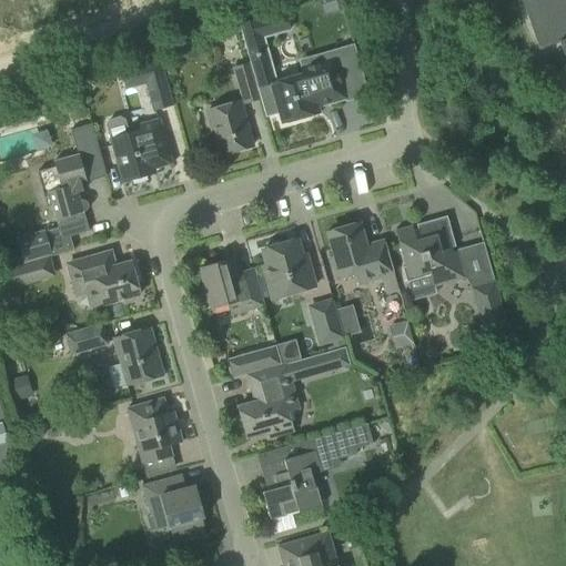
[(523,0),(541,49),(559,42),(565,59),(565,0),(523,0)]
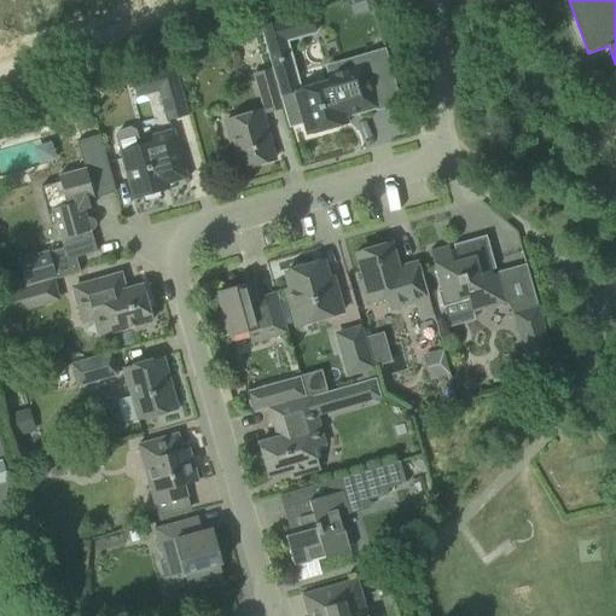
[(312,11),(261,24),(262,27),(274,68),(284,106),(289,126),(304,122),(308,134),(350,122),(347,111),(359,109),(359,111),(378,106),(366,62),(329,73),(330,79),(303,87),(290,39),(318,32),(313,13),(312,11)]
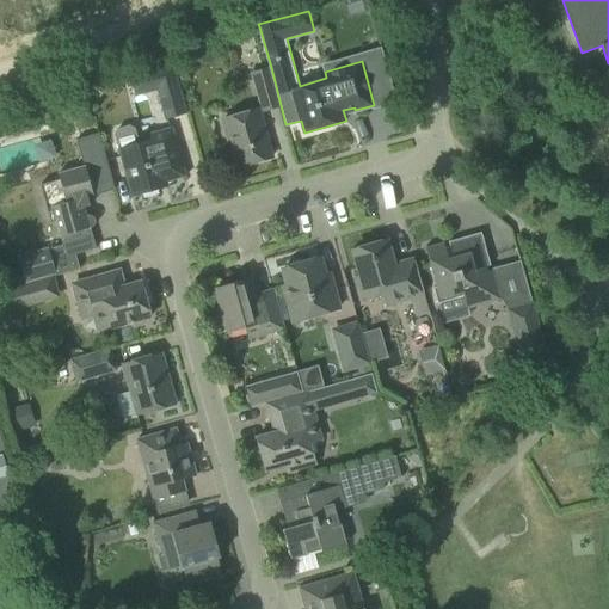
[(153,69),(166,118),(188,112),(173,63),(153,69)]
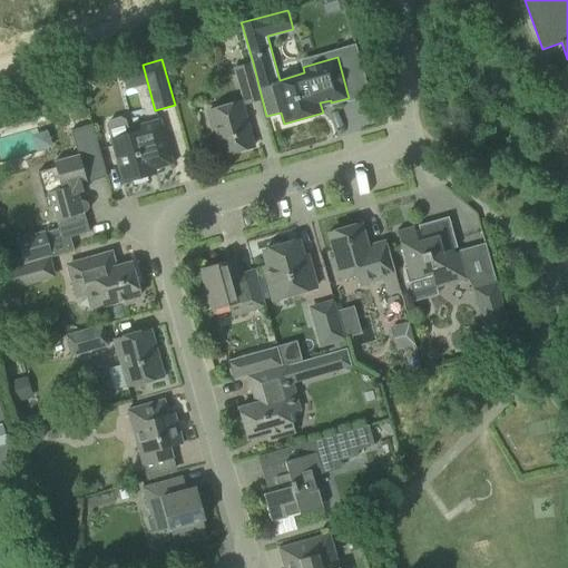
[(253,62),(236,67),(246,103),(262,98),(253,62)]
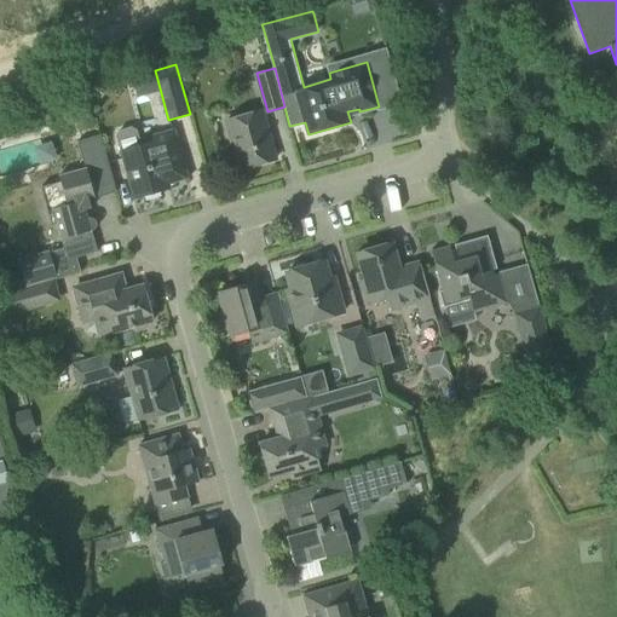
[(228,120),(241,168),(276,159),(263,110),(228,120)]
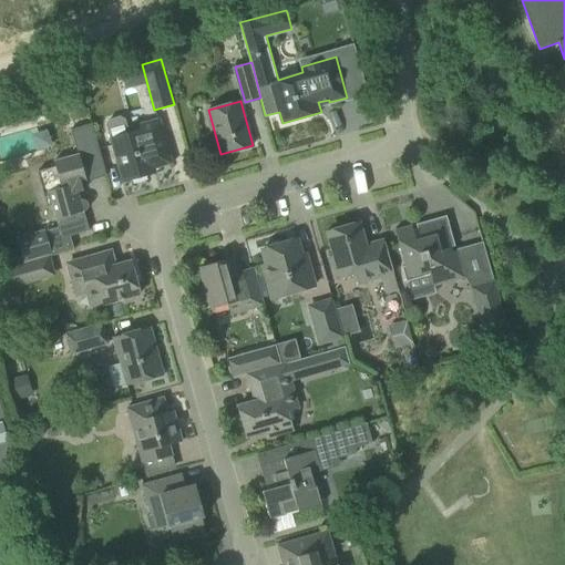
[(111,119),(108,123),(111,137),(119,164),(122,163),(127,181),(147,175),(157,173),(155,167),(173,162),(161,117),(129,126),(126,119),(121,115),(111,119)]
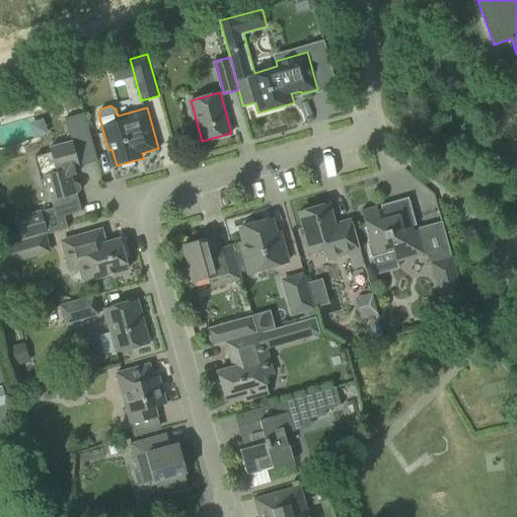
[(72,140),(72,141),(73,141),(91,135),(85,112),(66,118),(72,140)]
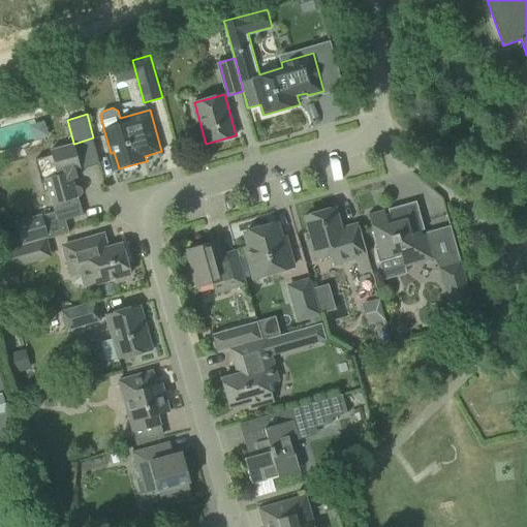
[(42,213),(17,220),(23,244),(37,240),(70,230),(69,229),(66,219),(84,214),(80,196),(81,196),(81,195),(82,195),(82,194),(83,193),(83,192),(83,191),(83,190),(83,189),(83,188),(82,187),(81,186),(80,185),(79,185),(78,185),(76,185),(75,185),(73,179),(79,177),(76,169),(82,168),(74,144),(73,144),(73,143),(69,144),(51,149),(53,154),(35,159),(44,192),(50,190),(55,211),(43,214),(42,213)]
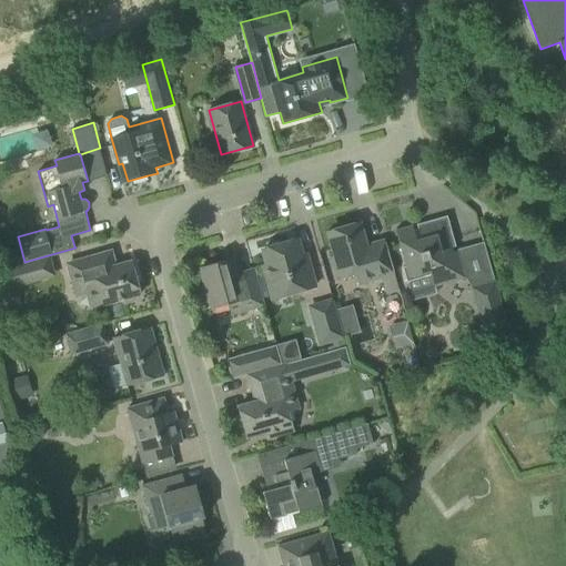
[(418,228),(414,229),(413,225),(396,230),(406,264),(404,265),(413,299),(437,292),(435,285),(444,283),(465,278),(457,250),(454,251),(453,246),(456,245),(448,215),(417,223),(418,228)]
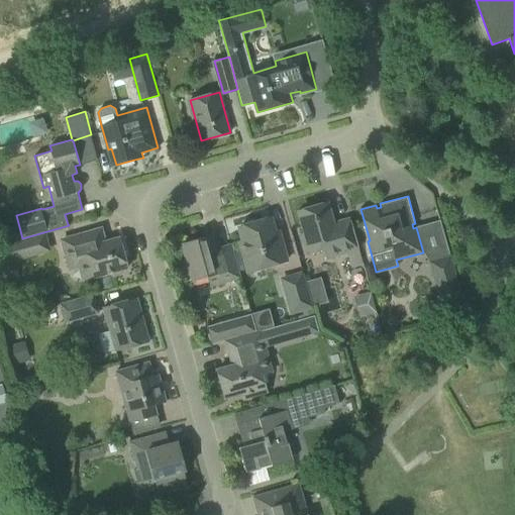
[(304,231),(300,232),(305,253),(323,248),(326,259),(347,252),(351,267),(364,263),(350,217),(334,221),(328,201),(298,210),(304,231)]
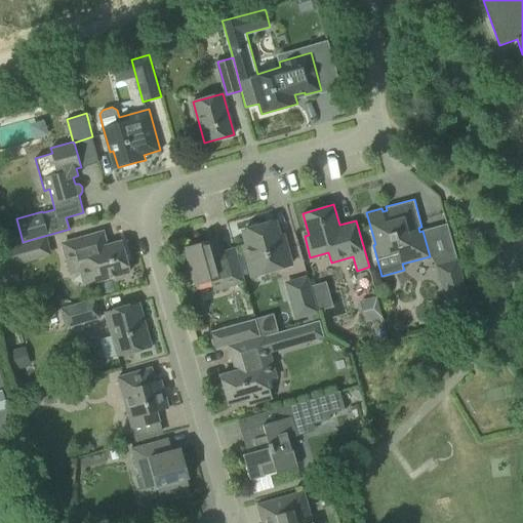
[(244,245),(249,265),(252,275),(253,275),(255,280),(257,282),(260,283),(269,280),(271,278),(271,275),(270,271),(292,265),(286,245),(283,246),(276,220),(243,230),(247,244),(244,245)]
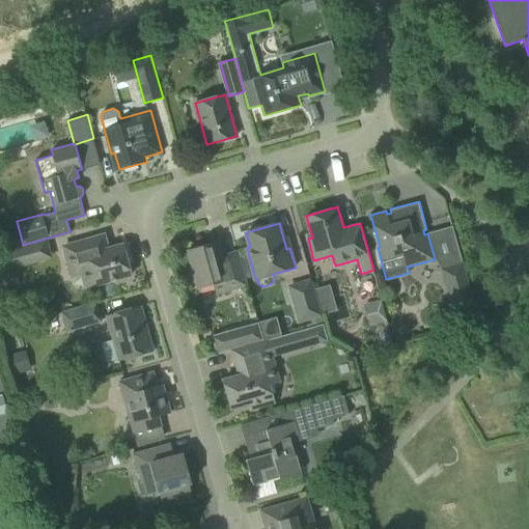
[(82,241),(64,246),(70,266),(73,276),(81,274),(84,286),(88,285),(89,286),(116,279),(117,281),(127,279),(126,275),(132,274),(123,244),(110,248),(106,232),(81,239),(82,241)]
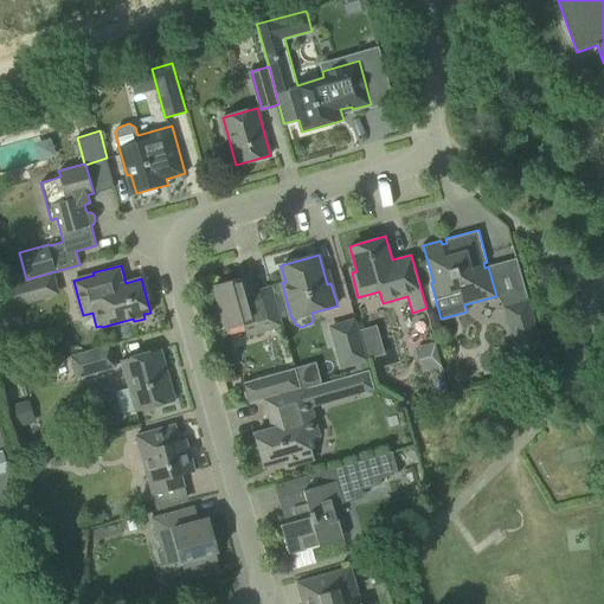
[(226,329),(227,329),(245,325),(248,334),(283,325),(271,286),(255,290),(250,275),(213,284),(226,329)]
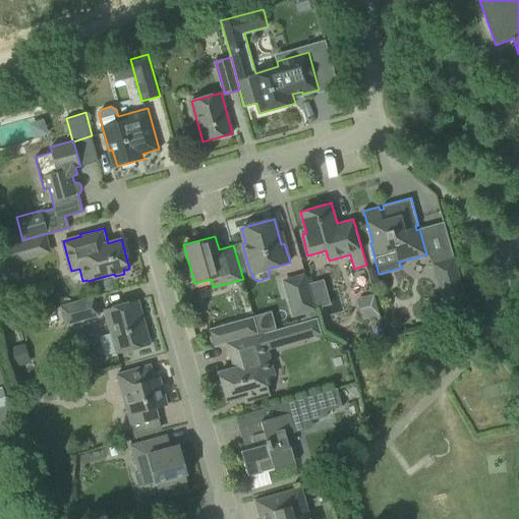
[(37,237),(23,241),(0,247),(0,277),(8,276),(5,264),(42,253),(37,237)]
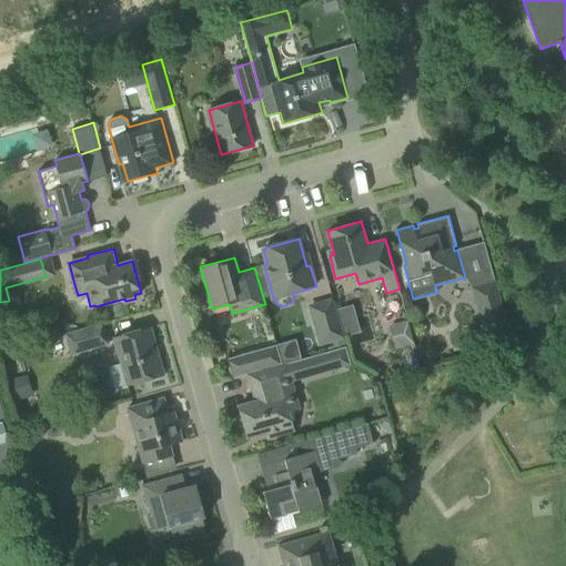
[(472,286),(484,330),(507,323),(495,280),(472,286)]
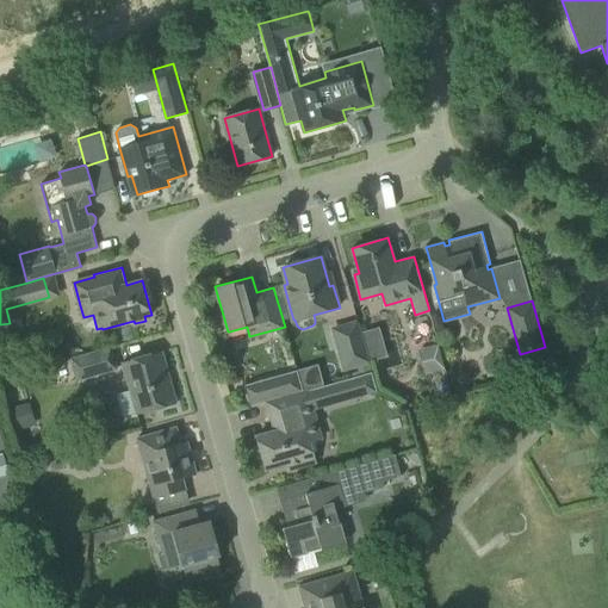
[(359,318),(330,326),(342,370),(357,366),(359,373),(370,371),(372,370),(359,318)]
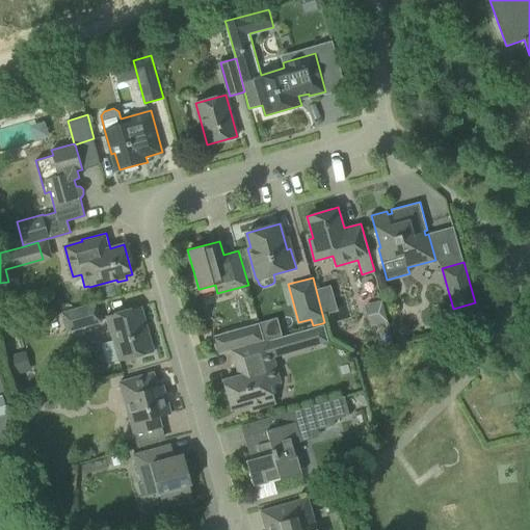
[(383,300),(366,305),(371,325),(388,321),(383,300)]
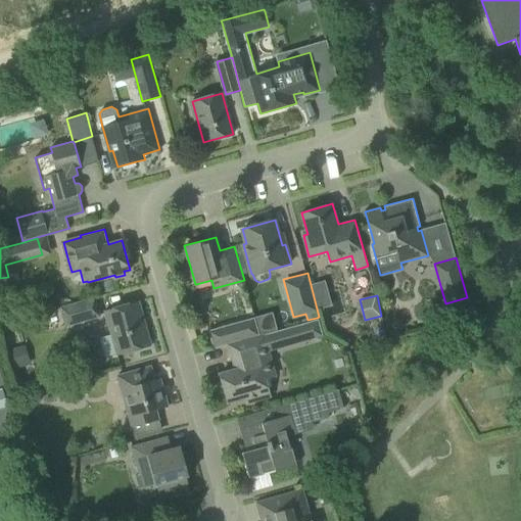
[(59,306),(65,325),(100,316),(95,297),(59,306)]
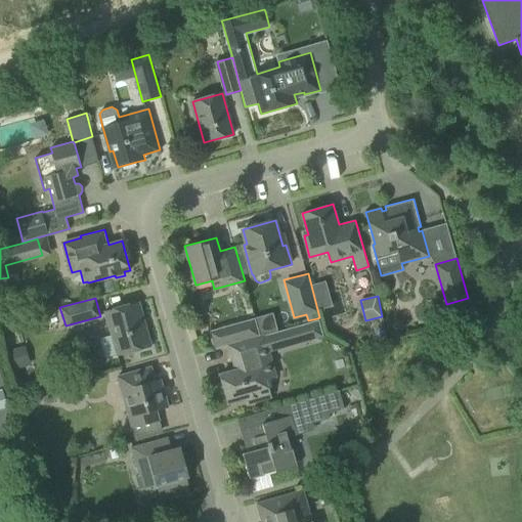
[(104,311),(117,355),(151,346),(139,301),(104,311)]
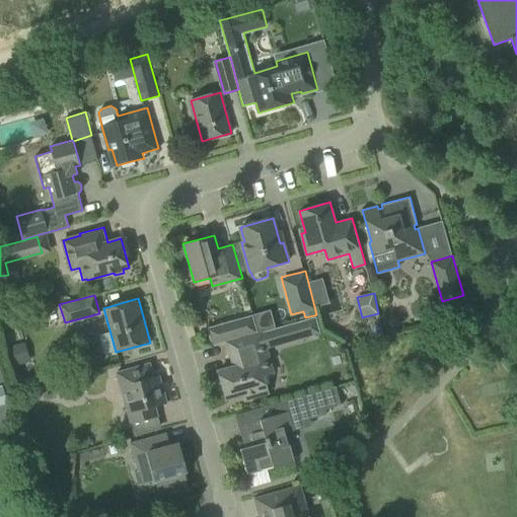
[(212,345),(227,341),(259,333),(253,314),(207,327),(212,345)]
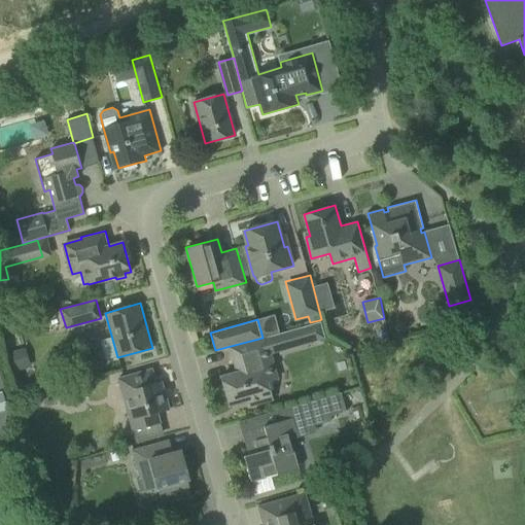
[(310,322),(303,325),(308,342),(324,337),(319,320),(310,322)]
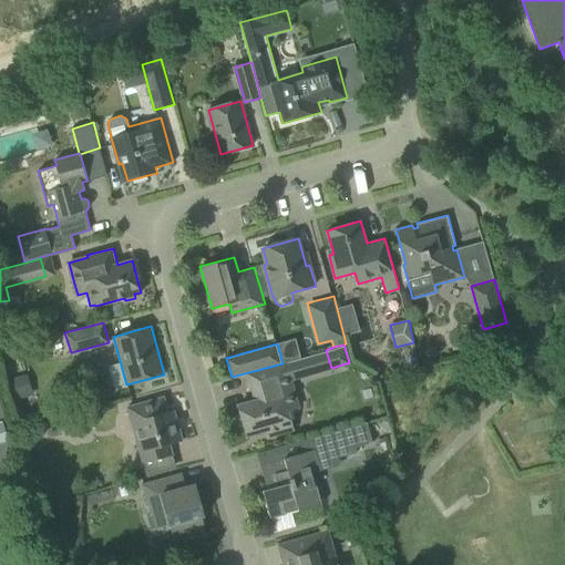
[(283,363),(248,372),(254,392),(257,391),(259,399),(238,404),(247,437),(267,431),(269,437),(295,429),(291,419),(295,418),(293,409),(299,407),(287,361),(283,363)]
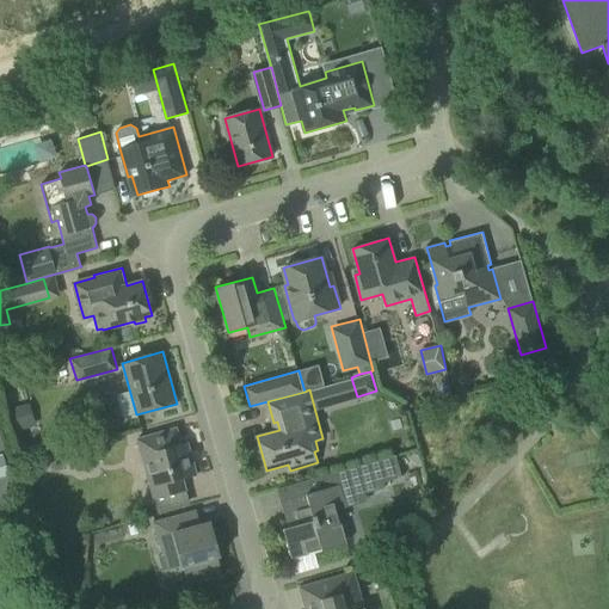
[(6,408),(12,432),(36,425),(30,403),(6,408)]
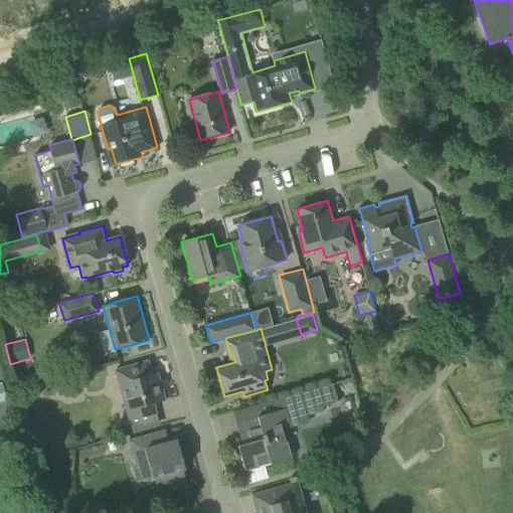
[(115,369),(130,420),(157,412),(155,402),(166,399),(158,372),(153,373),(149,360),(115,369)]
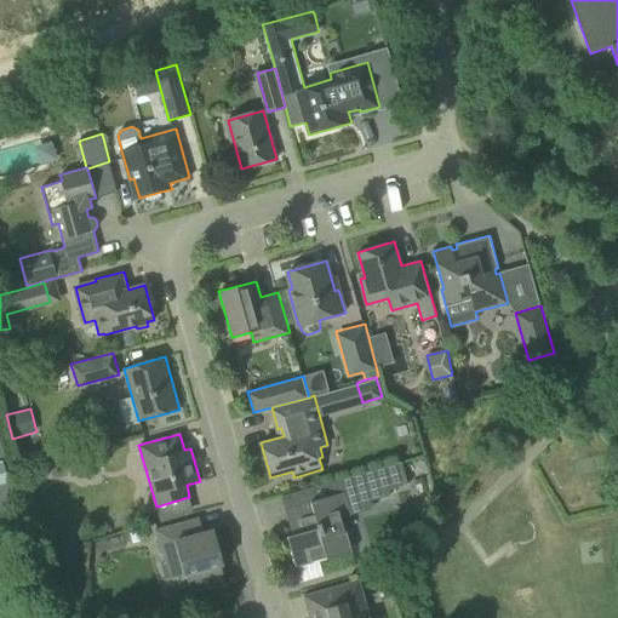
[(315,514),(290,521),(293,534),(287,536),(296,567),(353,551),(341,508),(392,493),(389,488),(407,482),(401,462),(308,488),(308,490),(315,514)]
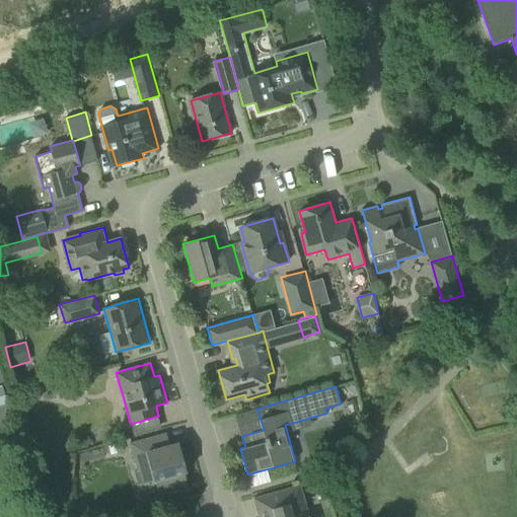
[(138,469),(135,470),(138,485),(156,479),(161,496),(189,489),(185,471),(187,471),(178,443),(157,449),(153,437),(131,444),(138,469)]
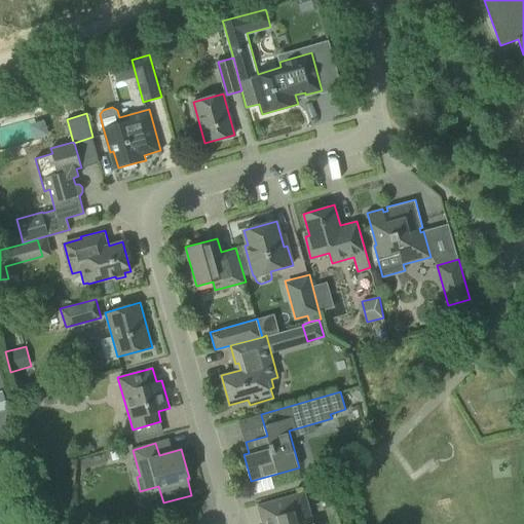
[(122,448),(111,451),(113,459),(125,456),(122,448)]
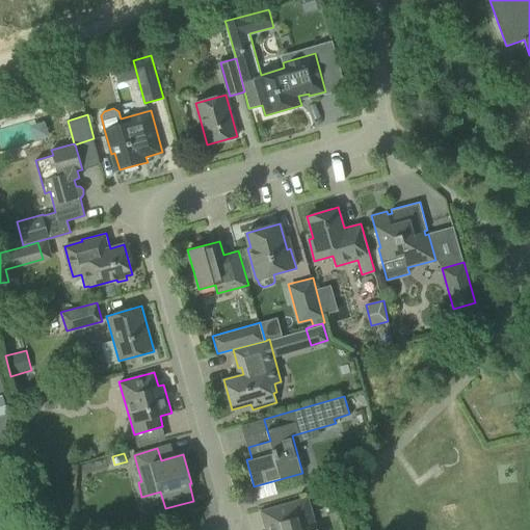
[(318,529),(309,497),(285,503),(289,519),(281,521),(283,529),(318,529)]
